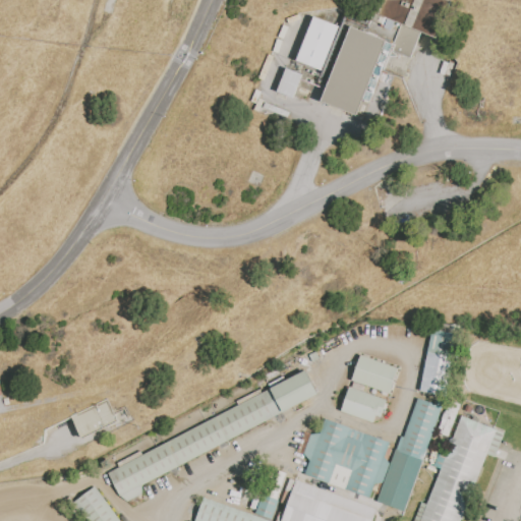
[(444,0),(449,2),(436,38),(419,33),(409,58),(390,50),(399,24),(386,18),(383,25),(369,20),(372,13),(373,13),(381,0),(444,0)]
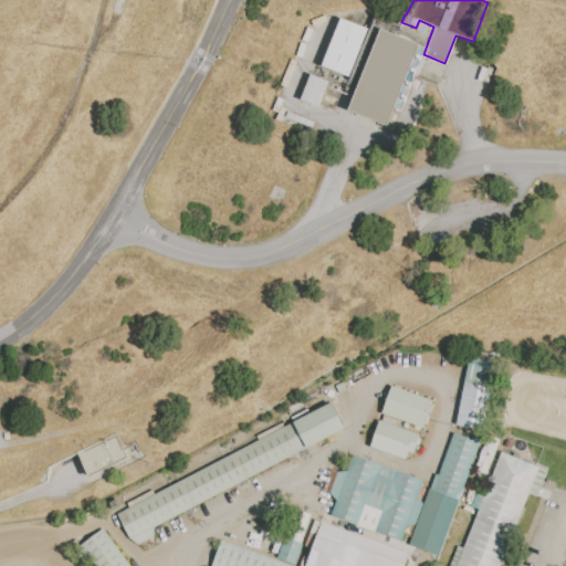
[(321,67),(341,19),(367,29),(347,77),(321,67)]
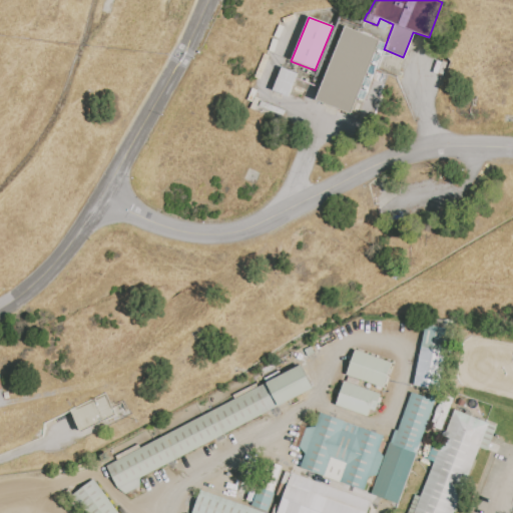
[(316,101),(345,27),(386,43),(371,81),(358,116),(352,113),(351,115),(316,101)]
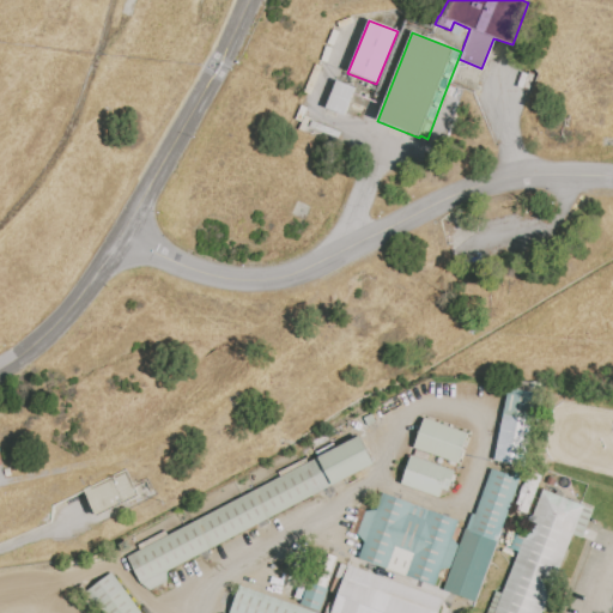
[(303,92),(315,65),(321,67),(309,95),(303,92)]
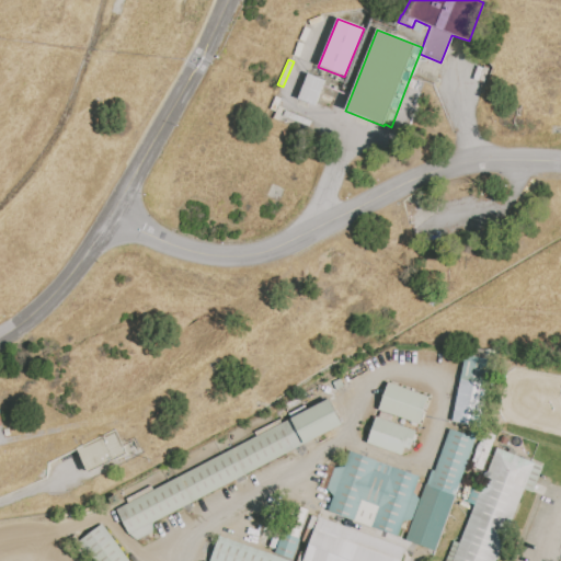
[(297,99),(307,75),(324,81),(315,106),(297,99)]
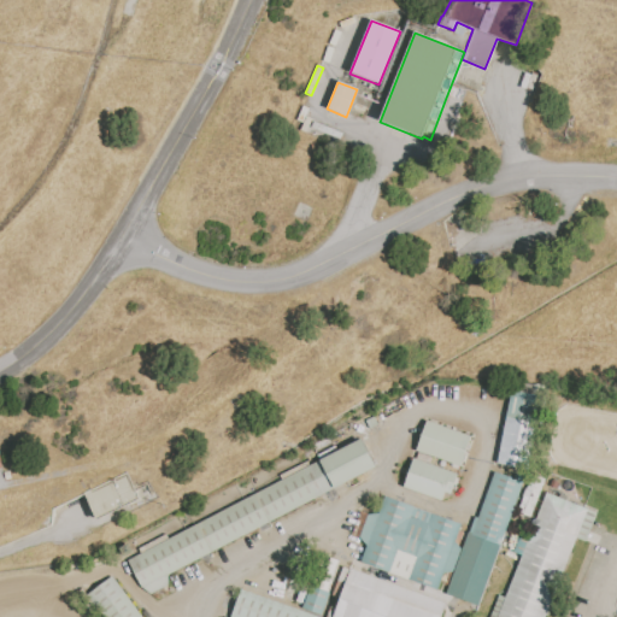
[(297,121),(303,106),(309,109),(303,123),(297,121)]
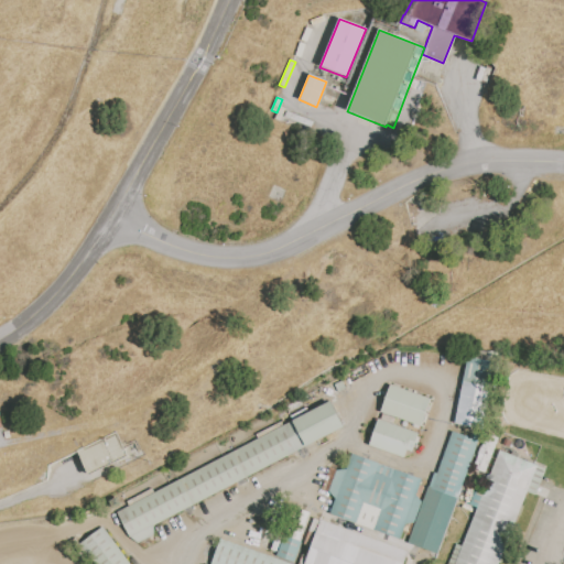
[(296,123),(297,120),(317,128),(316,131),(296,123)]
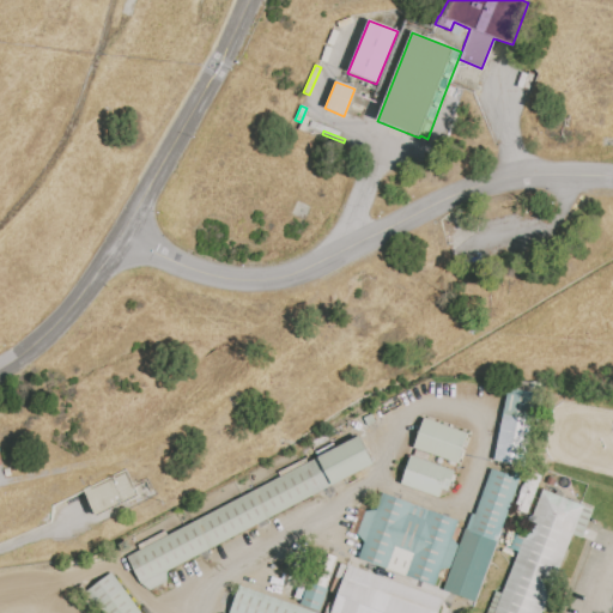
[(315,139),(317,133),(345,145),(343,150),(315,139)]
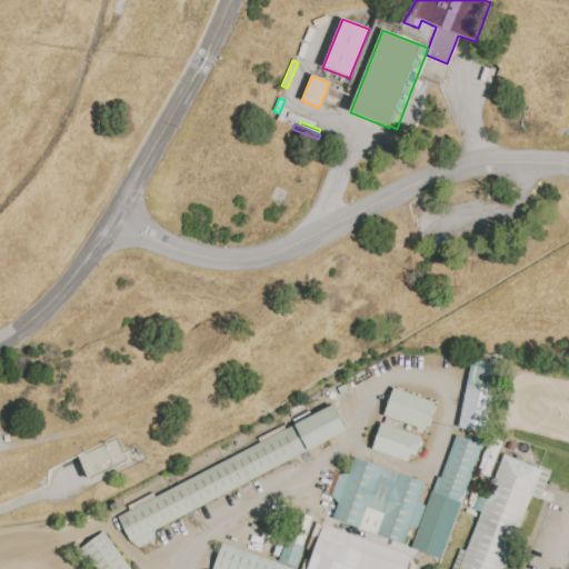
[(491,355),(500,357),(498,368),(492,367),(479,433),(478,433),(477,436),(471,435),(471,431),(455,428),(469,353),(491,355)]
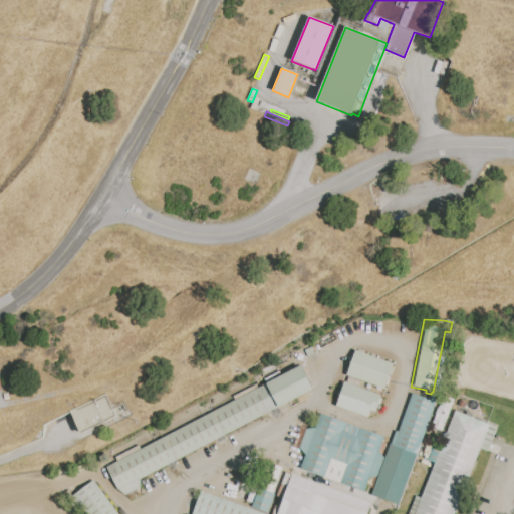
[(305,358),(302,351),(309,348),(313,355),(305,358)]
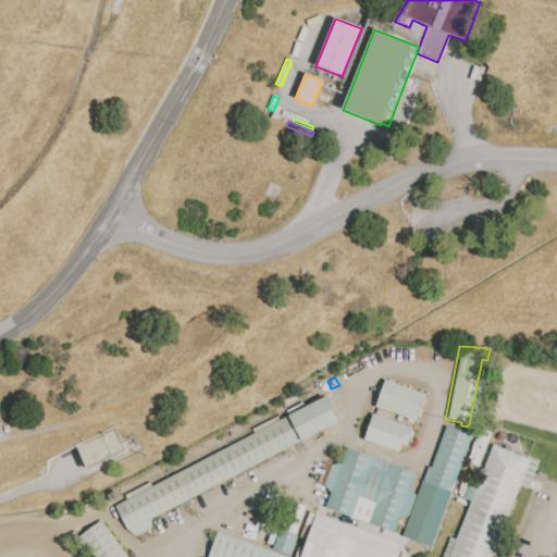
[(372,409),(382,382),(421,396),(411,423),(372,409)]
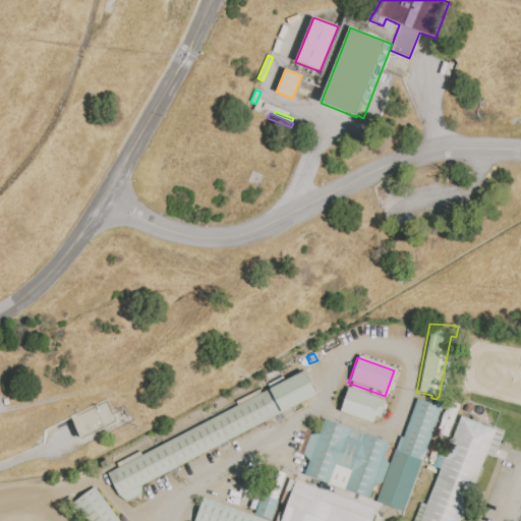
[(104,475),(115,469),(113,465),(136,452),(138,456),(233,406),(232,403),(255,391),(257,395),(266,390),(265,387),(279,379),(281,383),(300,372),(301,371),(313,396),(138,487),(139,496),(124,504),(115,498),(104,475)]
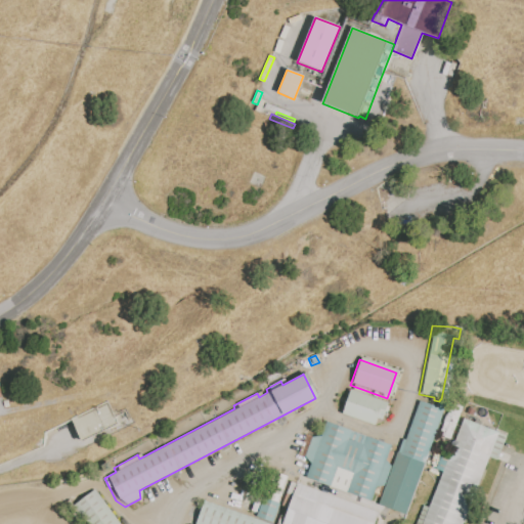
[(269,385),(267,382),(279,375),(282,378),(269,385)]
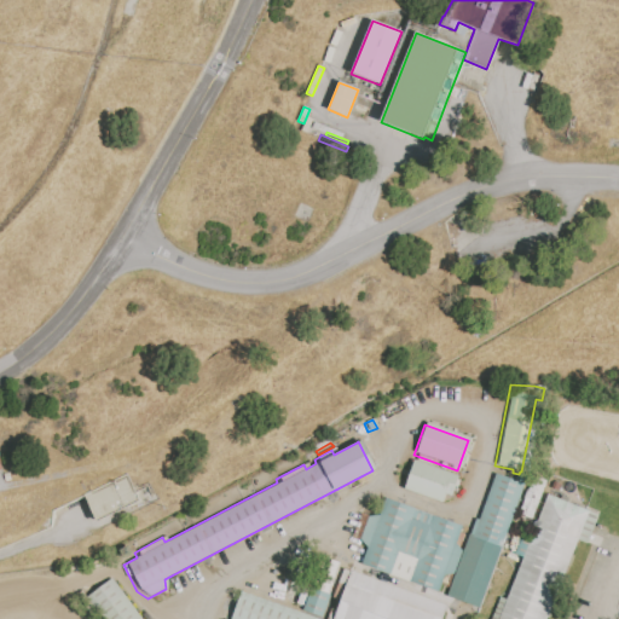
[(400,491),(410,461),(456,476),(449,498),(443,496),(440,504),(400,491)]
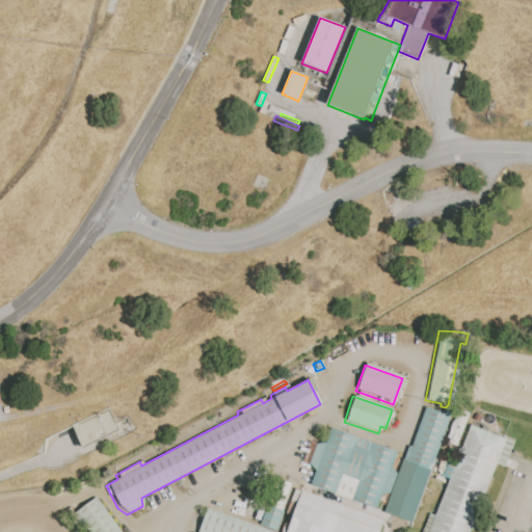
[(83,448),(72,426),(109,407),(116,423),(121,421),(124,428),(83,448)]
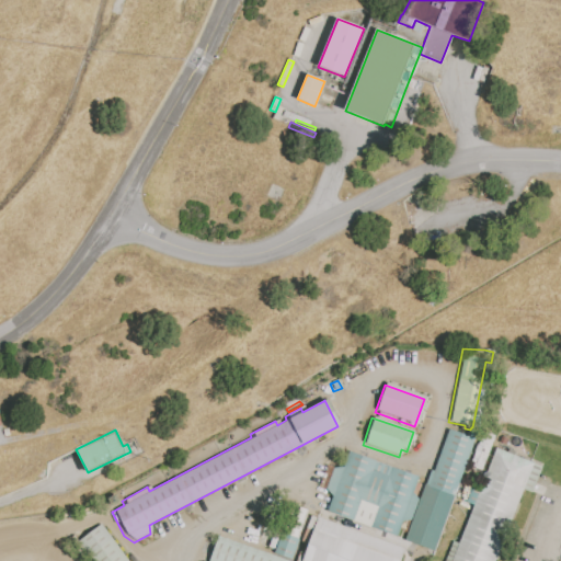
[(432,473),(448,431),(466,436),(467,432),(474,434),(432,552),(403,542),(428,472),(432,473)]
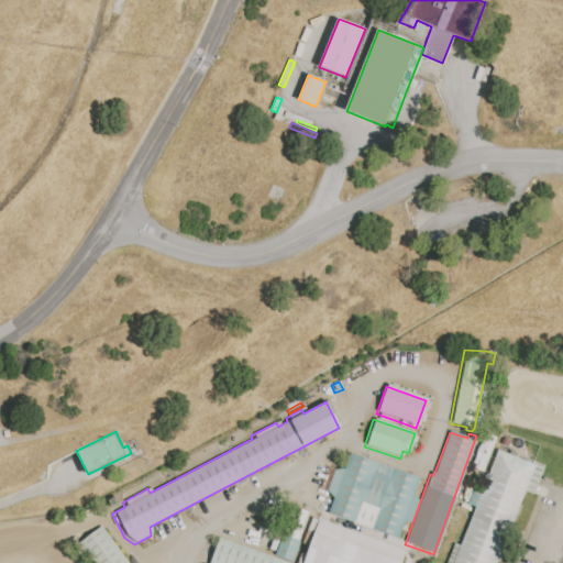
[(478,445),(482,437),(485,438),(487,434),(495,438),(481,473),(472,470),(473,466),(470,465),(475,453),(474,452),(477,444),(478,445)]
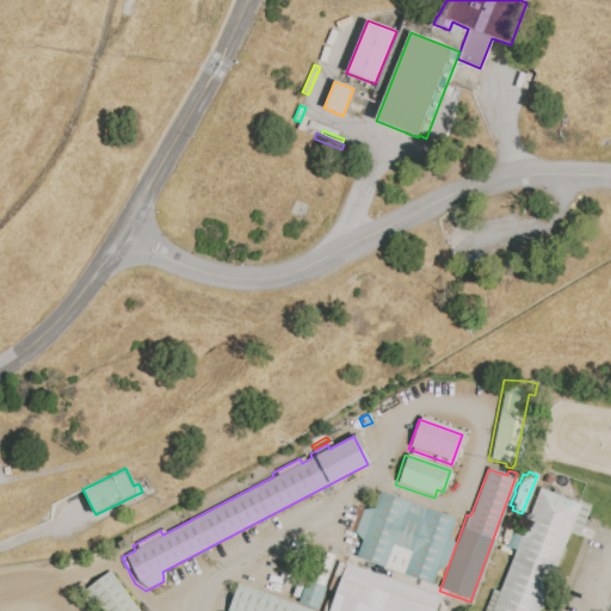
[(522,532),(538,489),(590,510),(578,538),(567,534),(536,610),(482,610),(492,591),(497,592),(513,550),(506,548),(513,529),(522,532)]
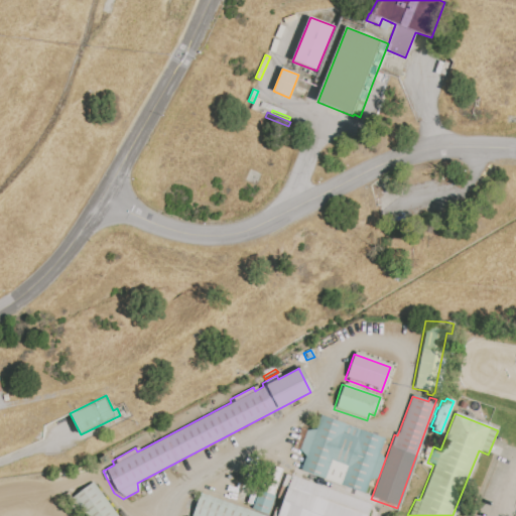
[(318,416),(383,439),(378,455),(383,461),(375,480),(368,481),(364,495),(299,472),(304,459),(297,450),(299,449),(305,431),(313,430),(318,416)]
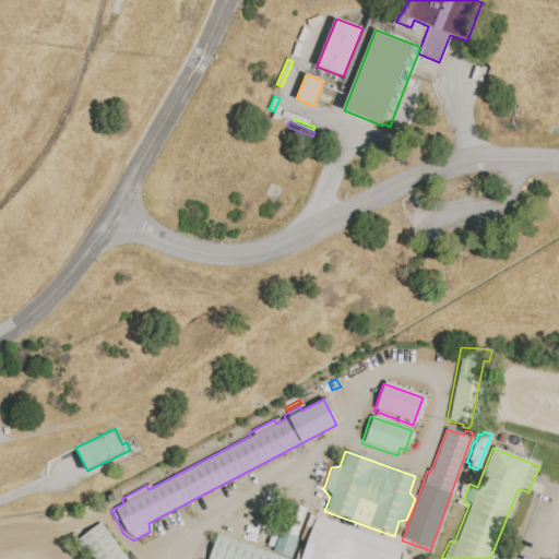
[(286,534),(296,507),(305,509),(295,536),(286,534)]
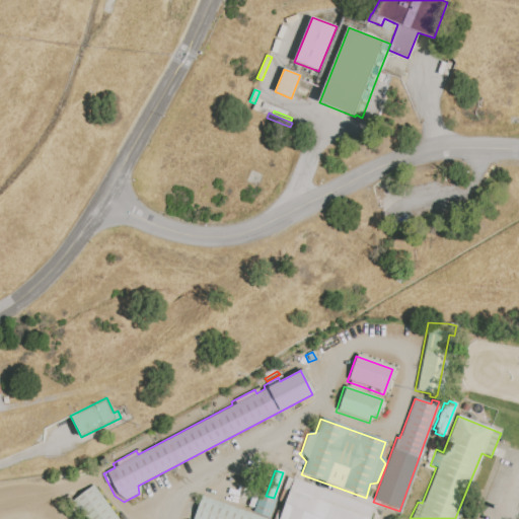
[(277,502),(286,478),(291,480),(281,504),(277,502)]
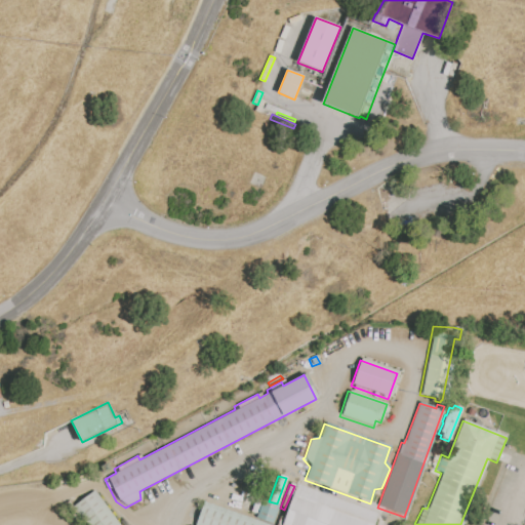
[(283,518),(294,485),(376,514),(371,524),(276,524),(279,517),(283,518)]
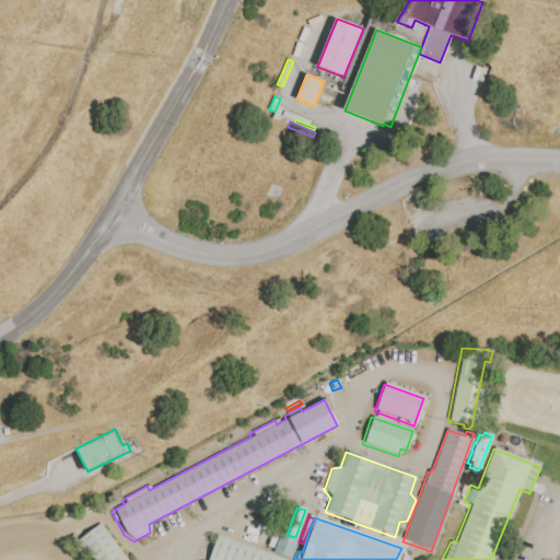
[(92,559),(79,538),(98,524),(125,559),(92,559)]
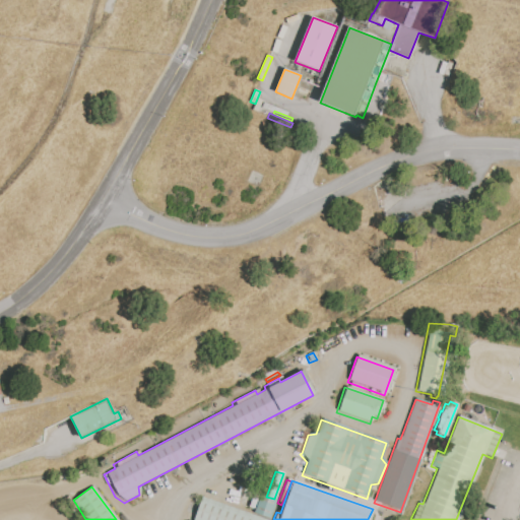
[(268,519),(252,514),(259,496),(274,502),(268,519)]
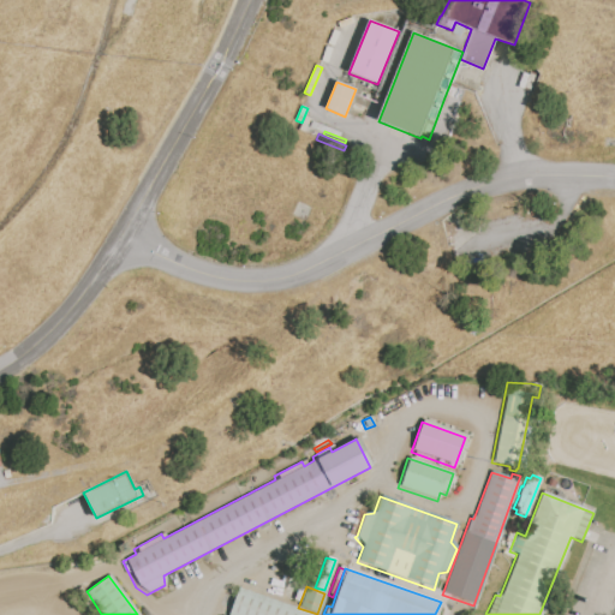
[(292,603),(298,587),(304,590),(298,604),(292,603)]
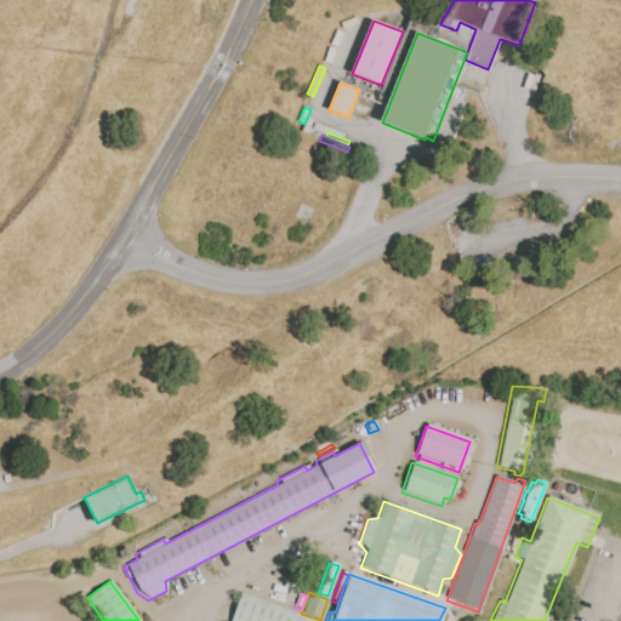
[(227,620),(237,594),(243,597),(313,620),(227,620)]
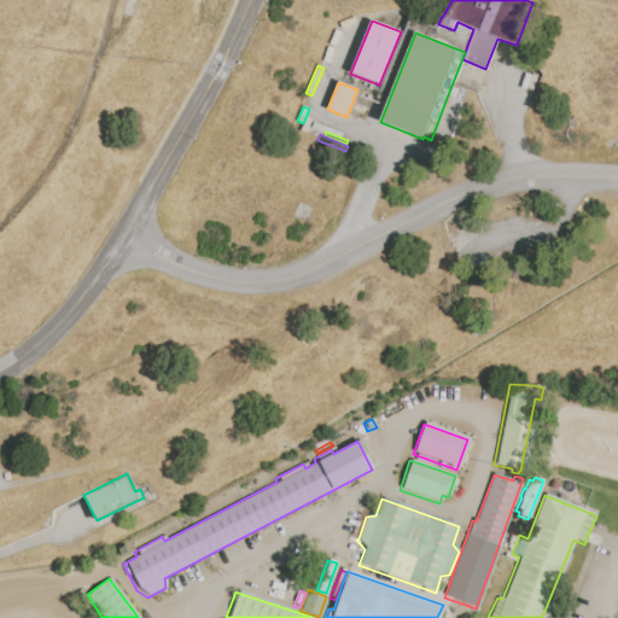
[(93,617),(79,596),(83,593),(101,617),(93,617)]
